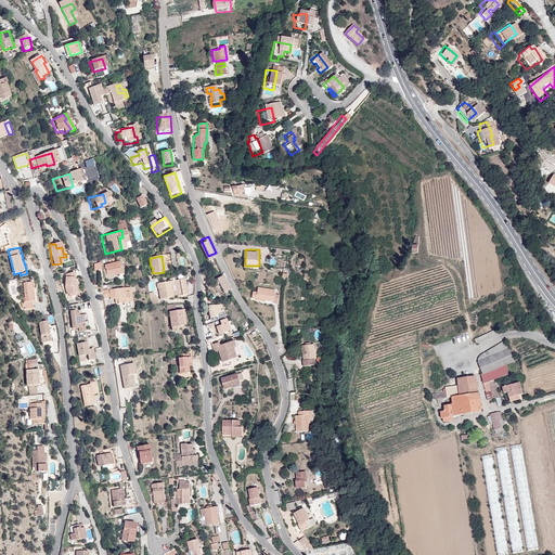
[(119,266),(105,269),(106,275),(111,275),(112,279),(121,276),(119,266)]
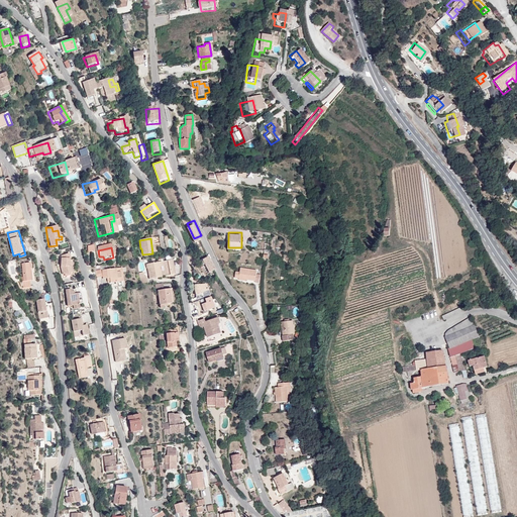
[(73,275),(73,251),(62,250),(62,275),(73,275)]
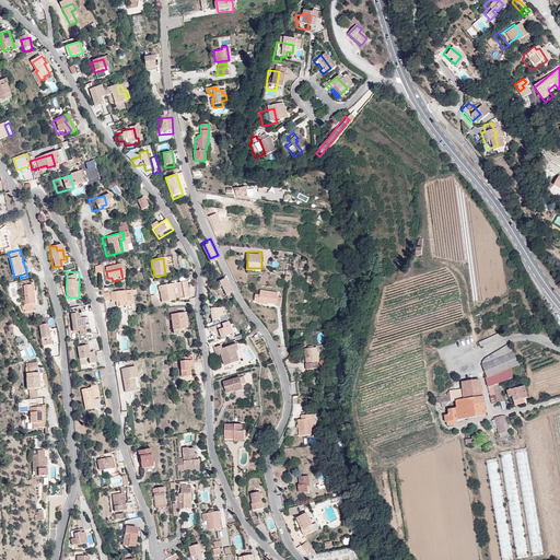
[(219,277),(226,292),(234,288),(226,272),(219,277)]
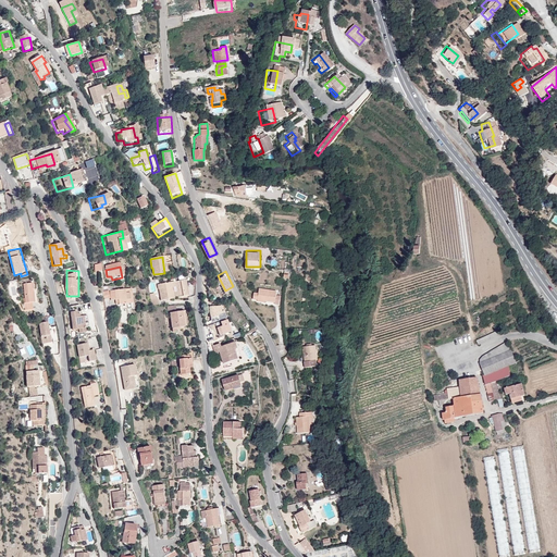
[(32,280),(22,282),(26,299),(24,300),(26,307),(34,306),(32,298),(36,297),(32,280)]
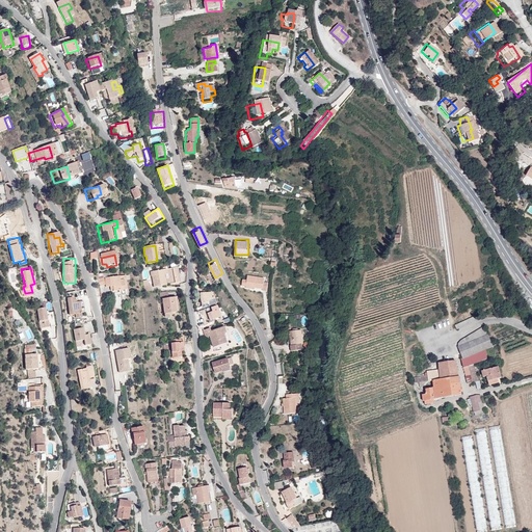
[(177,270),(168,270),(170,286),(178,286),(177,270)]
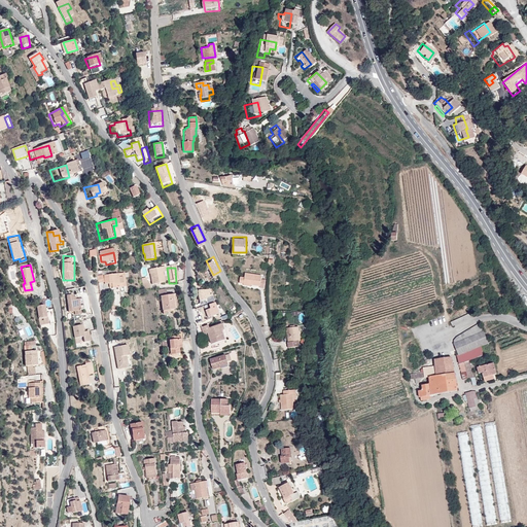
[(163,284),(162,269),(150,270),(150,274),(152,274),(152,280),(151,281),(151,285),(163,284)]
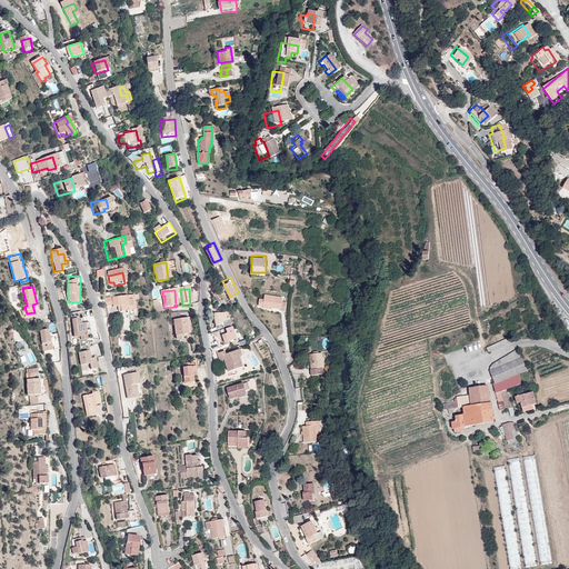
[(283,299),(283,295),(266,292),(265,297),(260,297),(259,306),(287,309),(288,300),(283,299)]
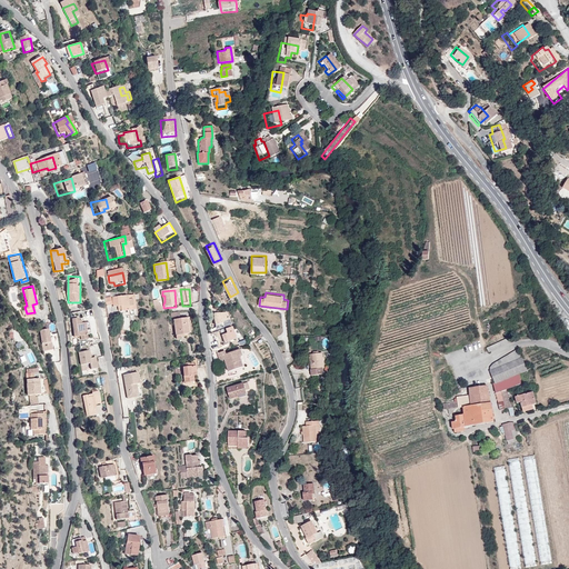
[(135,297),(113,300),(115,308),(122,307),(122,312),(137,310),(135,297)]
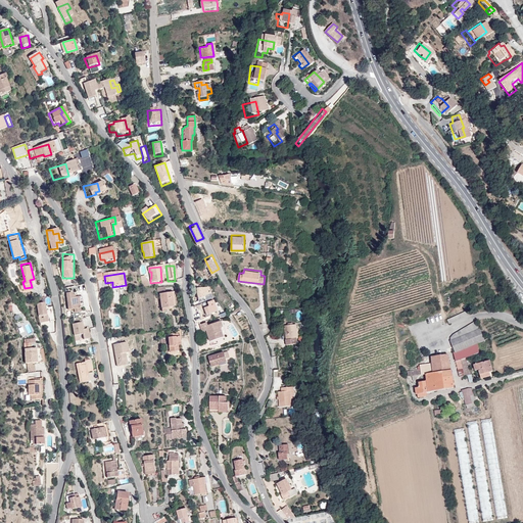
[(68,310),(74,310),(75,315),(81,315),(80,292),(74,292),(74,289),(67,289),(68,310)]
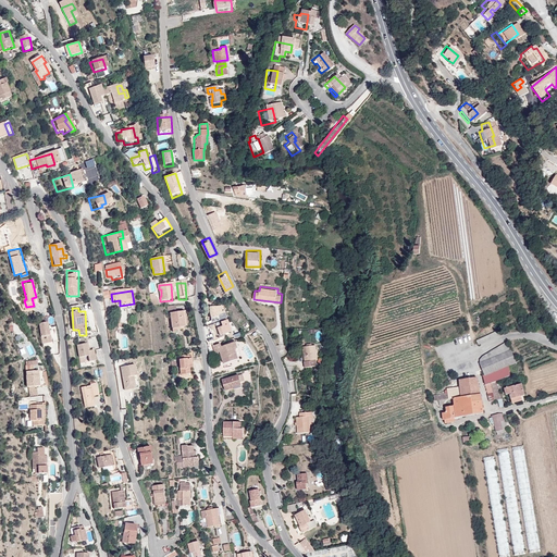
[(185,329),(183,312),(171,314),(173,330),(185,329)]
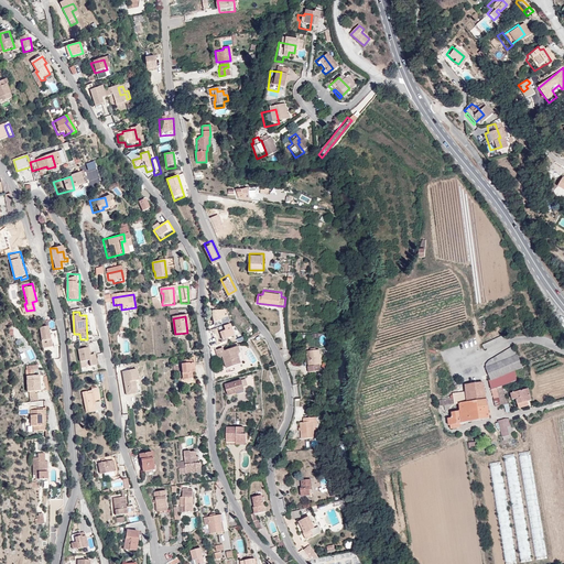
[(226,321),(218,325),(225,338),(232,334),(226,321)]
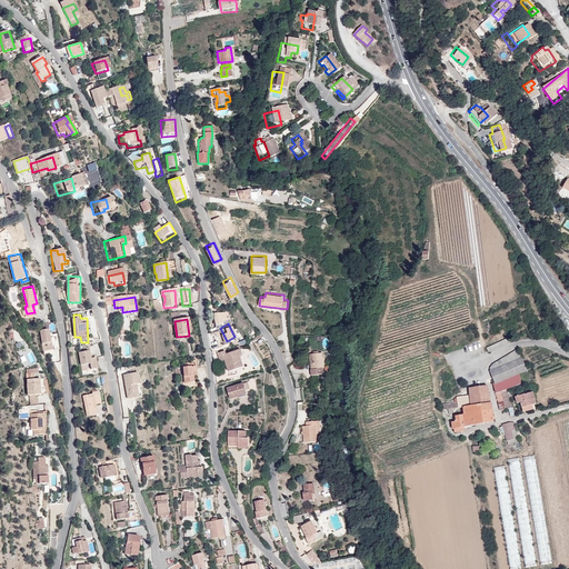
[(47,329),(39,331),(40,345),(45,345),(45,349),(51,348),(50,341),(49,341),(47,329)]
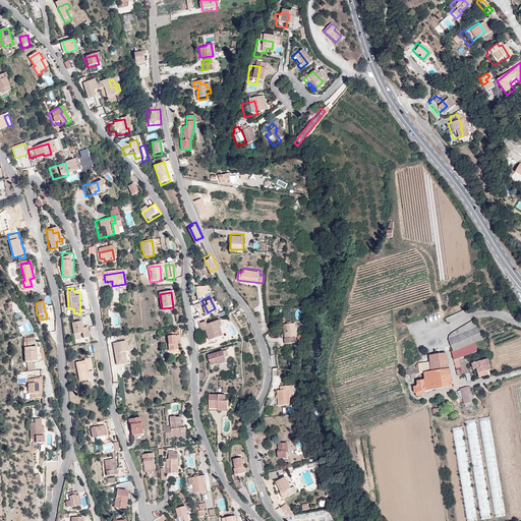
[(467,313),(465,309),(446,319),(448,323),(467,313)]
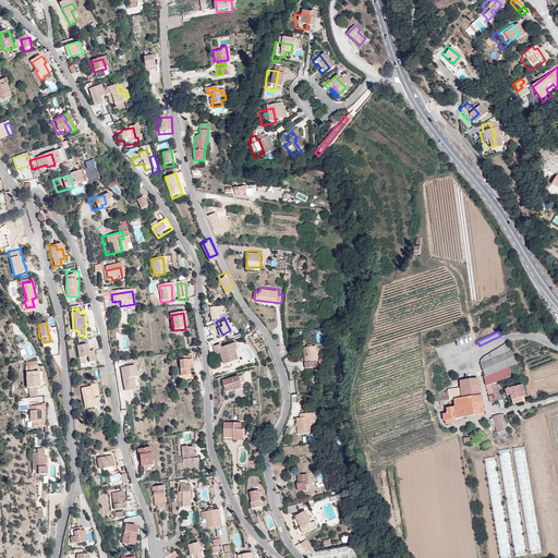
[(517,364),(508,342),(484,358),(481,361),(481,364),(486,376),(510,366),(517,364)]
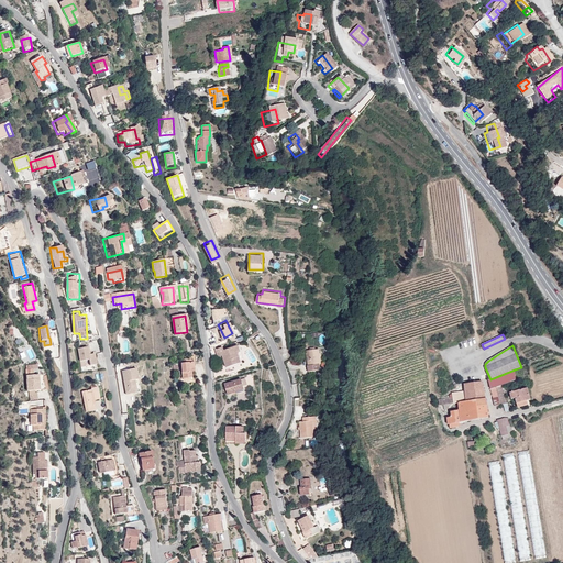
[(225,352),(225,364),(228,367),(240,363),(236,354),(240,353),(238,346),(225,352)]
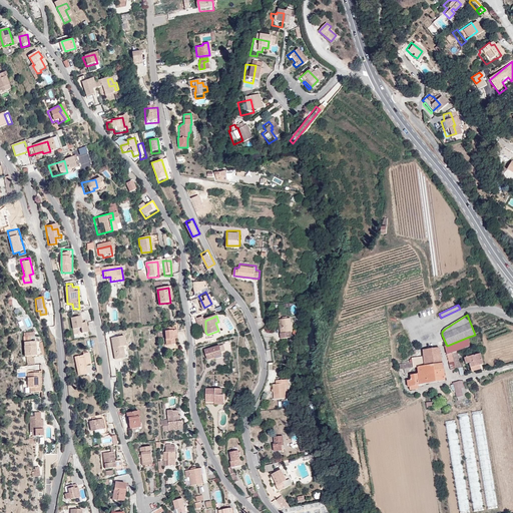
[(281,317),(282,336),(294,335),(293,316),(281,317)]
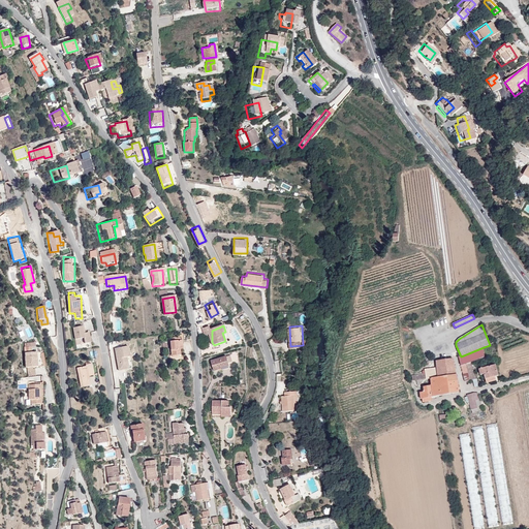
[(82,339),(80,327),(71,328),(74,345),(79,344),(78,340),(82,339)]
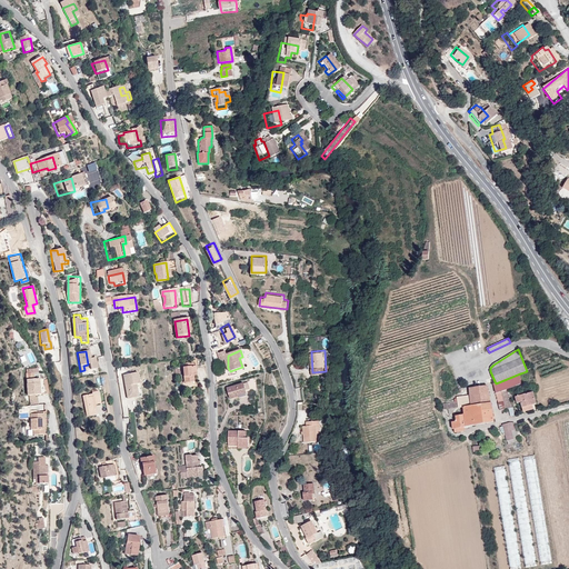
[(88,365),(89,370),(97,368),(95,359),(89,360),(88,351),(86,351),(88,365)]
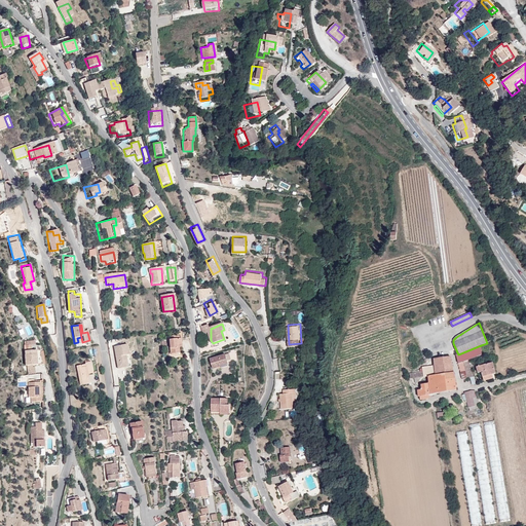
[(211,329),(210,326),(202,328),(204,333),(208,332),(211,340),(211,329)]
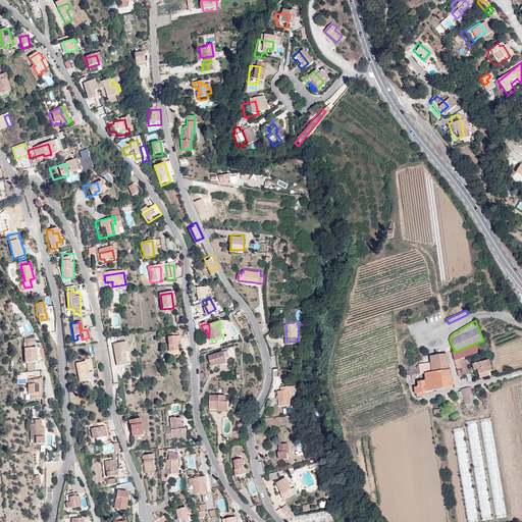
[(170,348),(179,347),(179,343),(183,343),(180,334),(169,335),(170,348)]
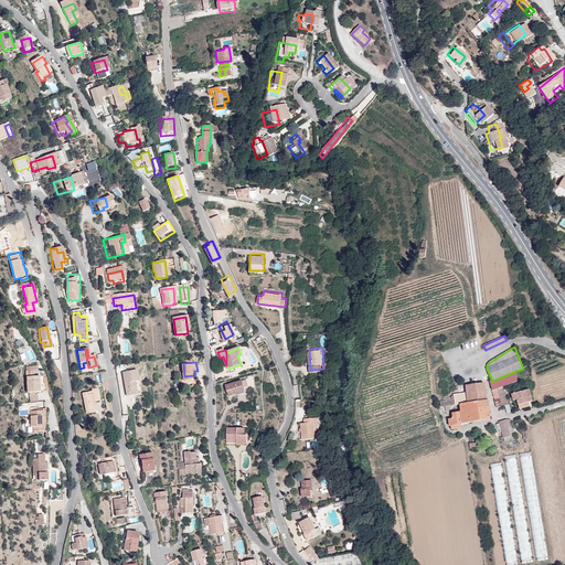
[(138,366),(123,369),(127,393),(141,391),(138,366)]
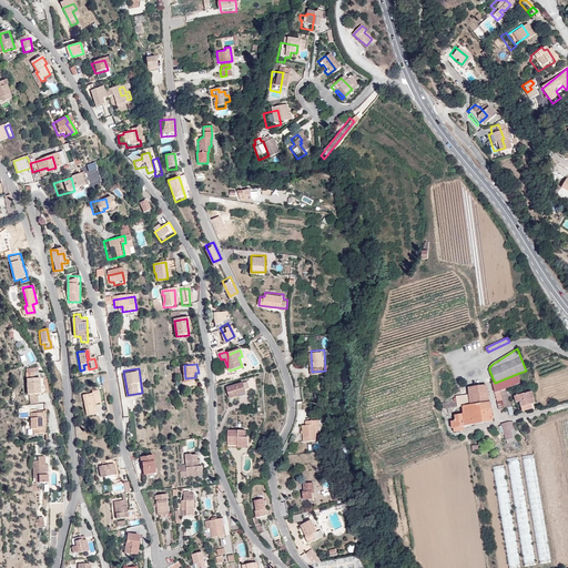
[(519,373),(495,383),(493,383),(496,393),(500,391),(506,388),(520,384),(519,373)]
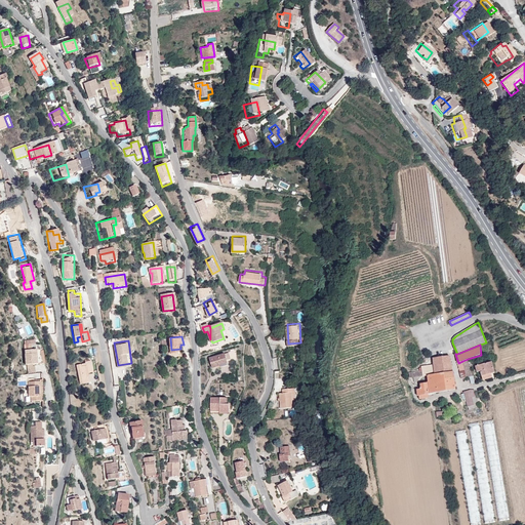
[(30,360),(29,346),(16,347),(17,361),(30,360)]
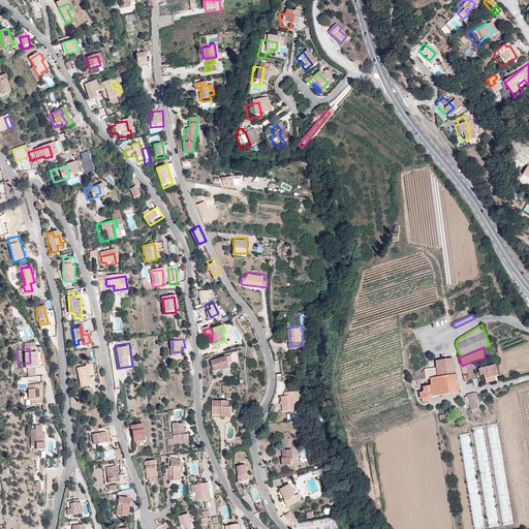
[(221,367),(229,366),(229,359),(213,360),(213,370),(221,369),(221,367)]
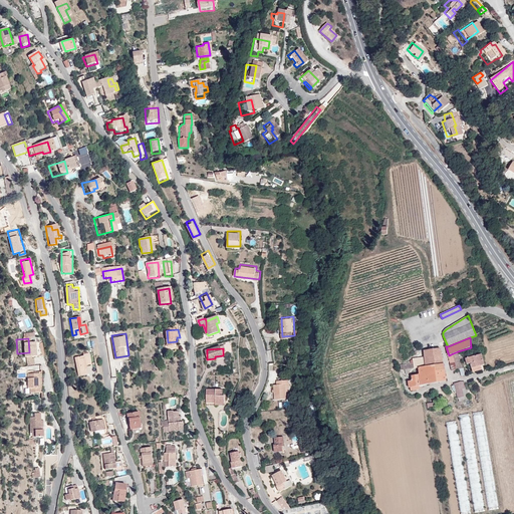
[(440,348),(424,350),(425,357),(442,355),(440,348)]
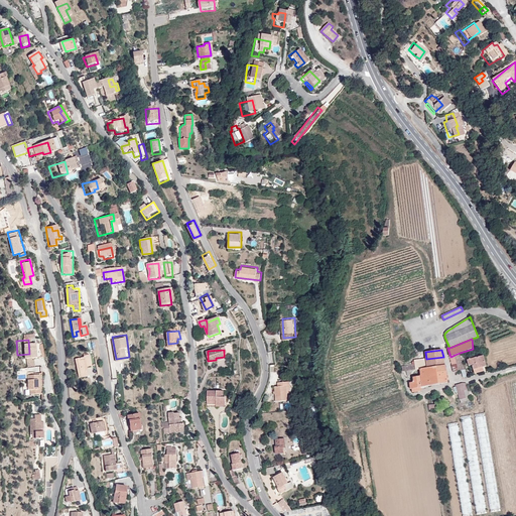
[(84,360),(90,359),(89,351),(83,352),(83,354),(74,355),(77,374),(86,373),(85,364),(84,360)]
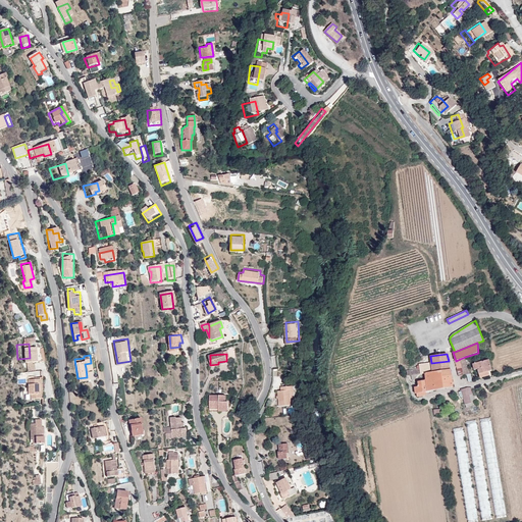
[(469,374),(465,357),(460,359),(464,375),(467,375),(469,374)]
